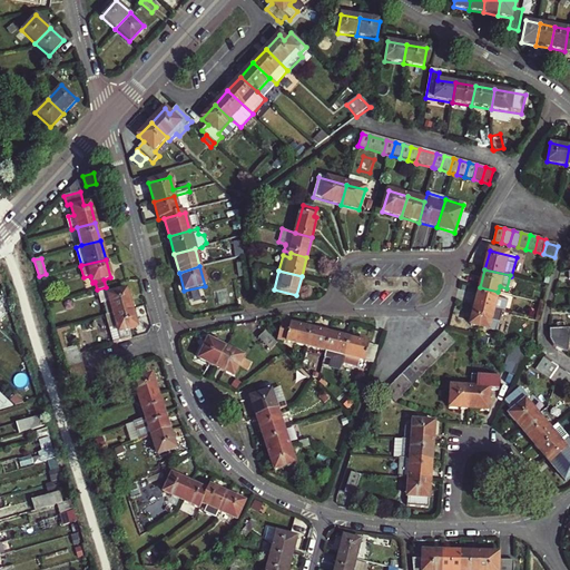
[(101,304),(110,301),(107,293),(106,287),(97,290),(101,304)]
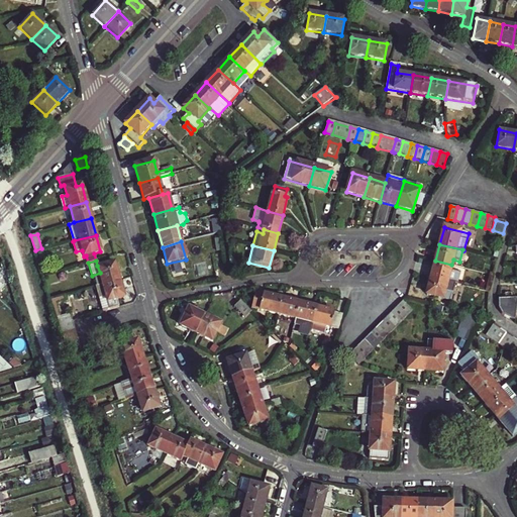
[(454,284),(457,284),(460,272),(450,269),(451,265),(435,261),(431,278),(454,284)]
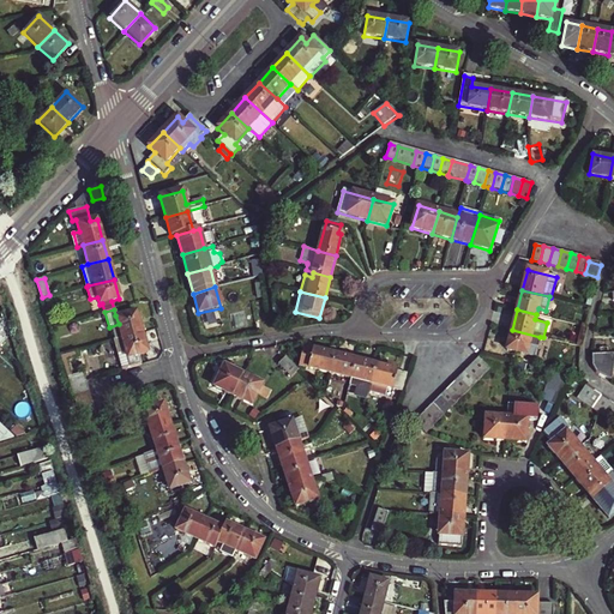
[(113,341),(142,332),(136,313),(127,315),(126,312),(115,315),(119,324),(109,327),(113,341)]
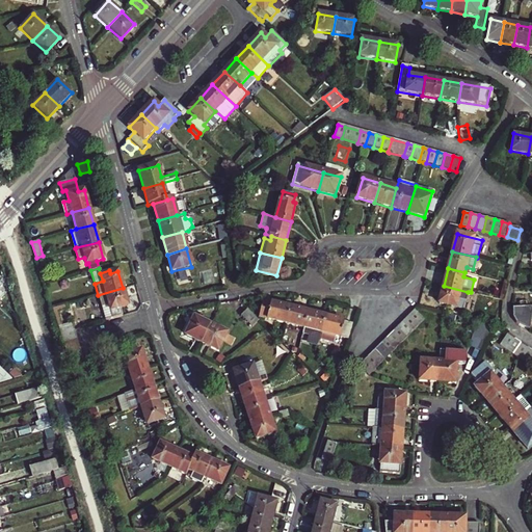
[(439,303),(463,310),(468,292),(444,286),(439,303)]
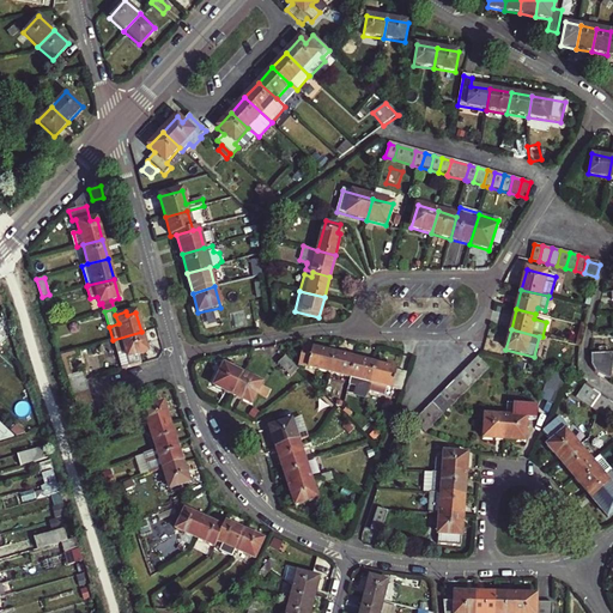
[(139,356),(147,353),(141,332),(113,340),(116,352),(126,350),(131,368),(141,365),(139,356)]
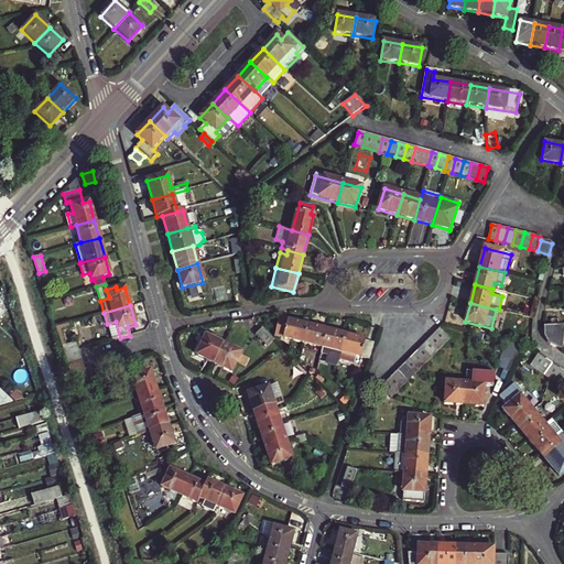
[(274,336),(302,343),(306,326),(278,318),(274,336)]
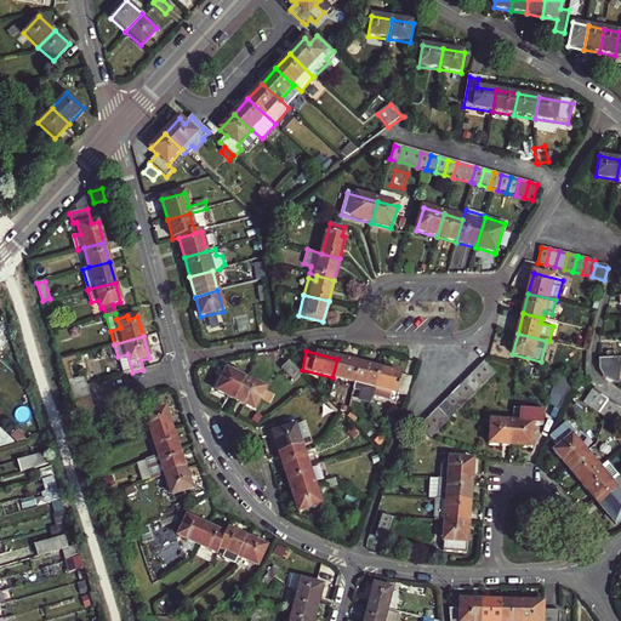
[(620,383),(620,381),(620,371),(620,357),(617,357),(607,358),(599,358),(599,366),(599,369),(600,371),(603,375),(604,376),(605,377),(609,380),(615,383),(620,383)]
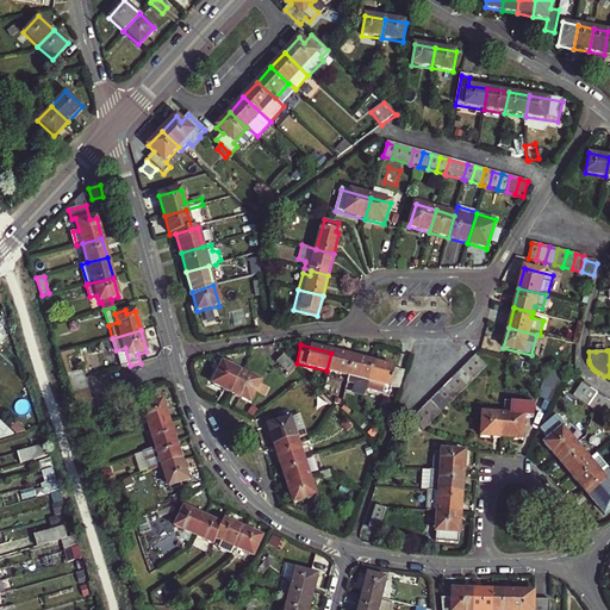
[(327,371),(348,377),(353,358),(331,353),(327,371)]
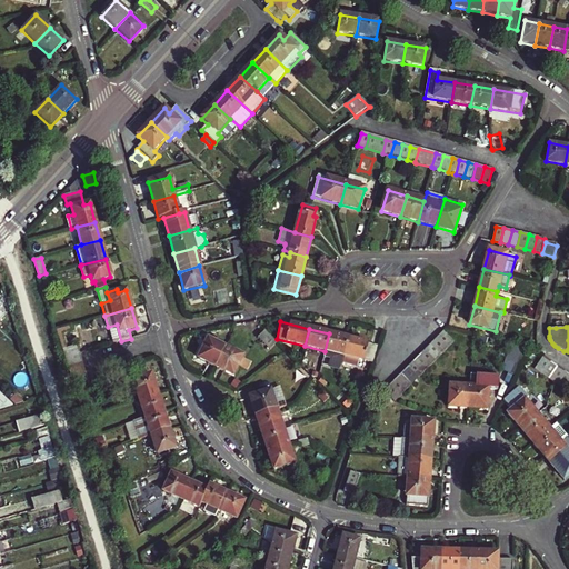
[(269,350),(276,342),(265,331),(258,338),(269,350)]
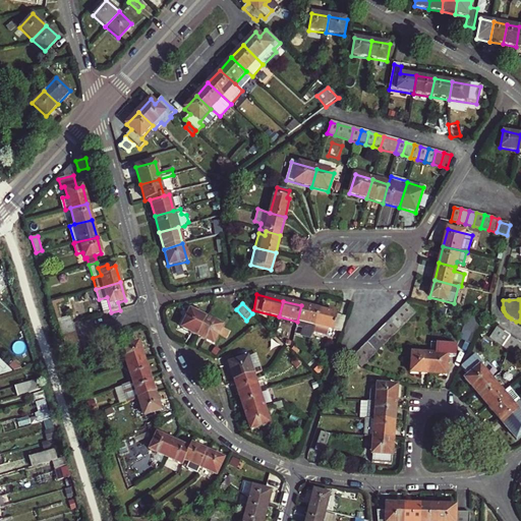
[(410,319),(415,313),(407,304),(406,304),(401,309),(410,319)]
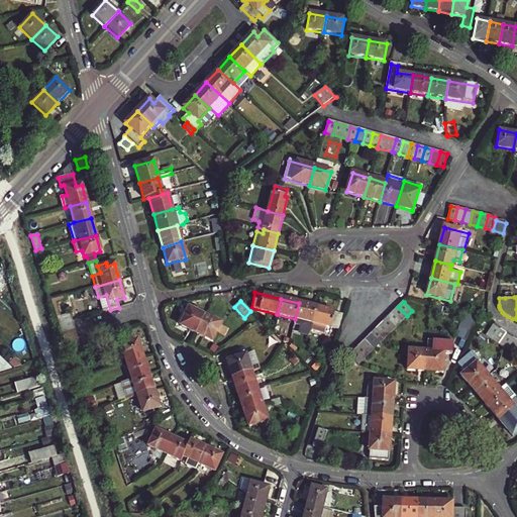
[(303,321),(312,323),(316,307),(299,303),(295,319),(303,321)]
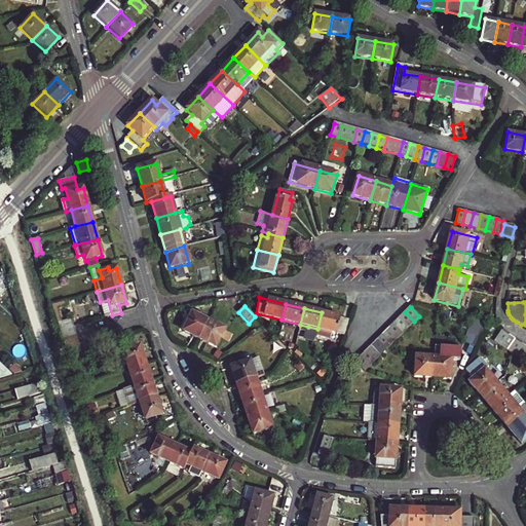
[(344,332),(348,320),(322,312),(317,329),(318,329),(317,336),(330,339),(332,332),(344,335),(344,333),(344,332)]
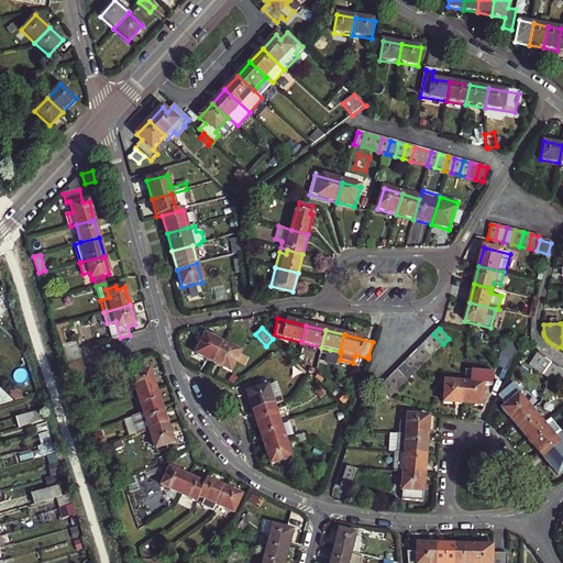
[(437,351),(443,344),(433,334),(427,341),(437,351)]
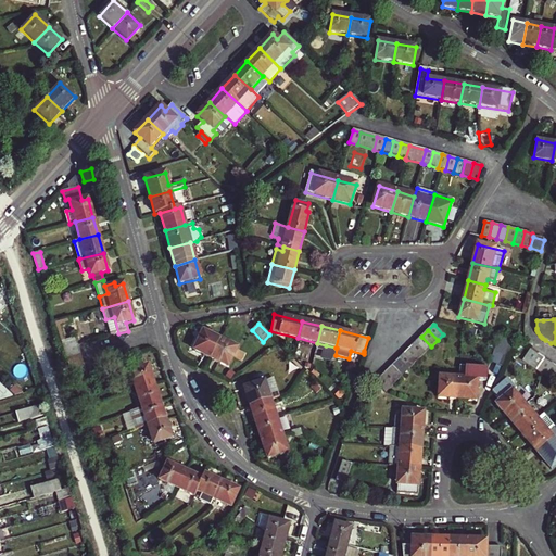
[(194,351),(211,358),(219,340),(203,331),(194,351)]
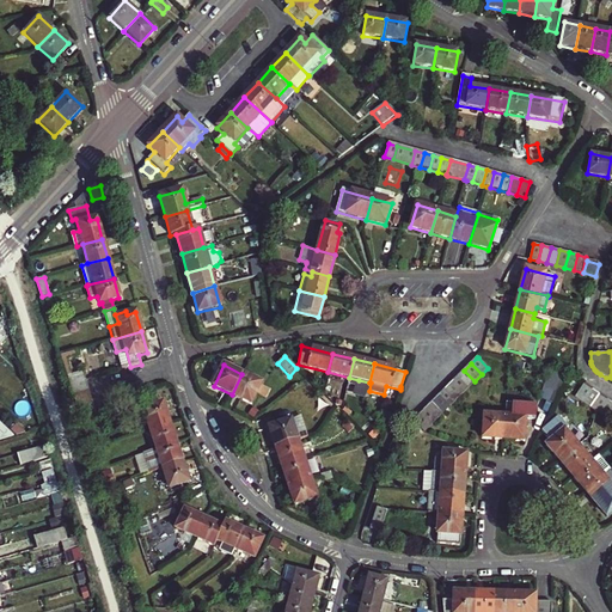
[(85,380),(86,380),(83,371),(68,375),(71,384),(85,380)]
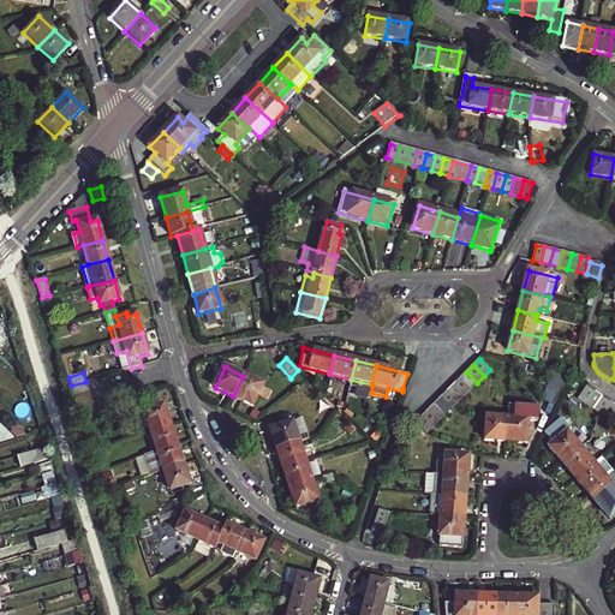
[(471,389),(477,383),(466,372),(460,378),(471,389)]
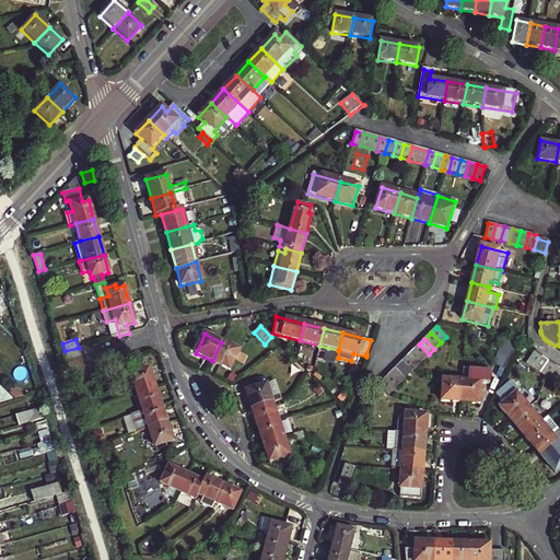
[(504,354),(512,359),(518,345),(511,341),(504,354)]
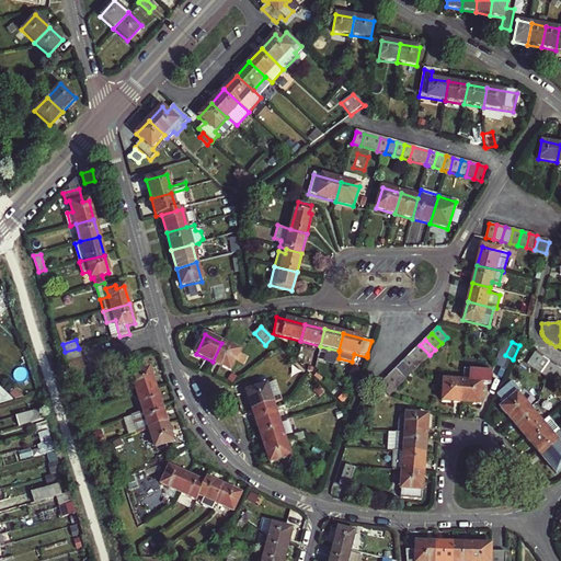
[(213,362),(230,371),(239,352),(221,343),(213,362)]
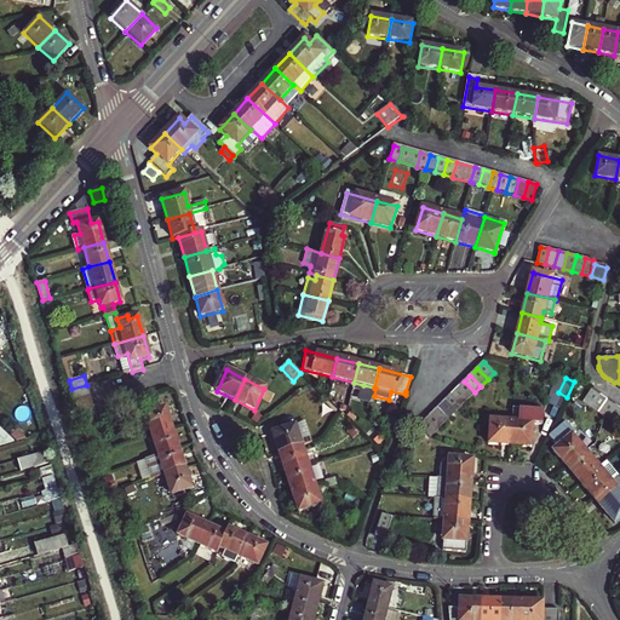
[(469,399),(475,392),(464,382),(458,388),(469,399)]
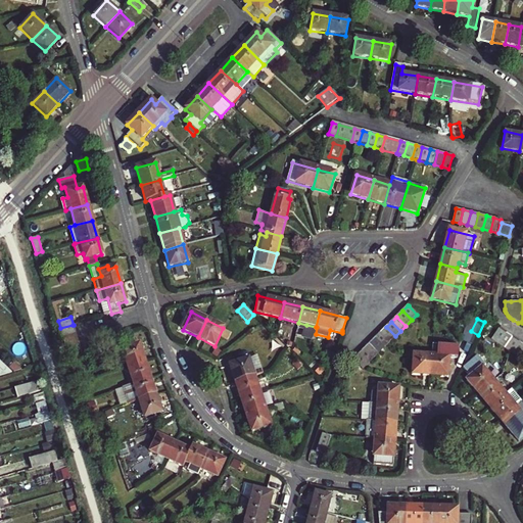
[(63,336),(75,332),(73,325),(60,328),(63,336)]
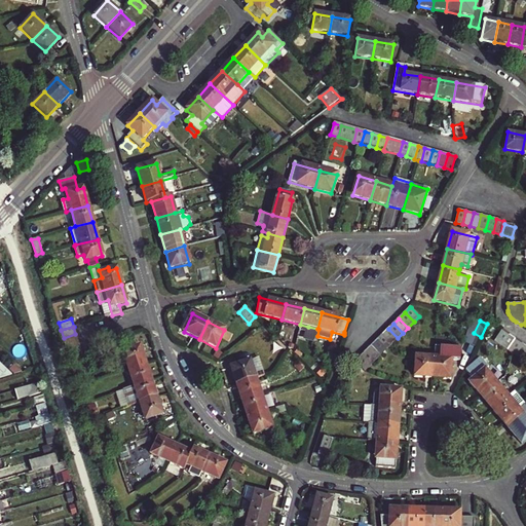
[(391,344),(398,338),(388,329),(382,334),(391,344)]
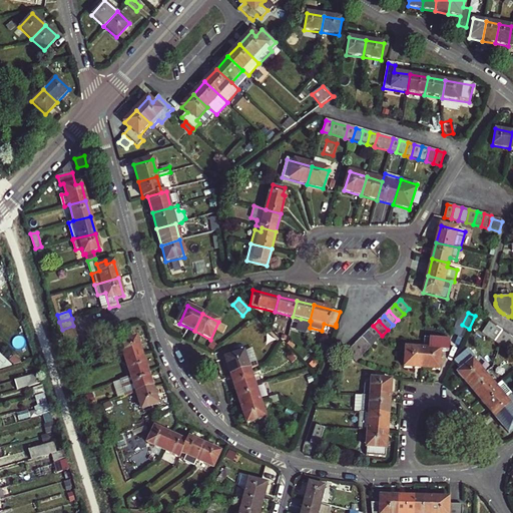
[(482,333),(489,338),(497,326),(490,322),(482,333)]
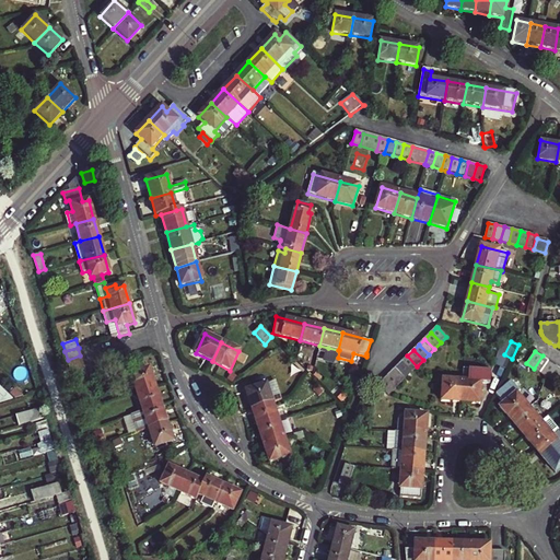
[(70,368),(83,363),(80,356),(68,360),(70,368)]
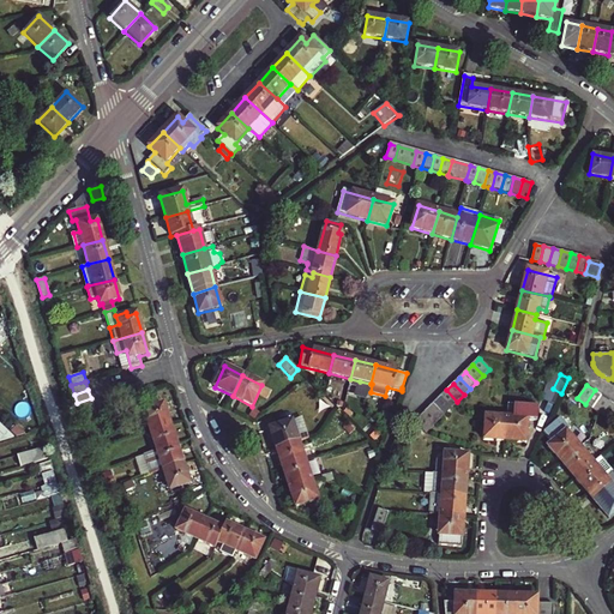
[(451,408),(457,402),(446,390),(440,396),(451,408)]
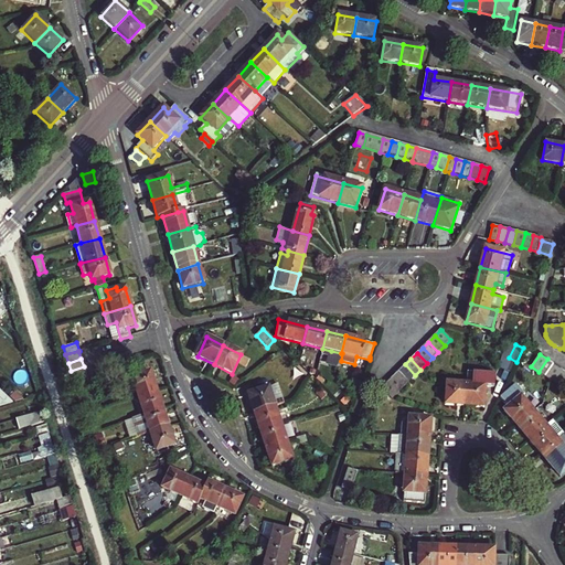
[(539,372),(545,376),(553,364),(547,359),(539,372)]
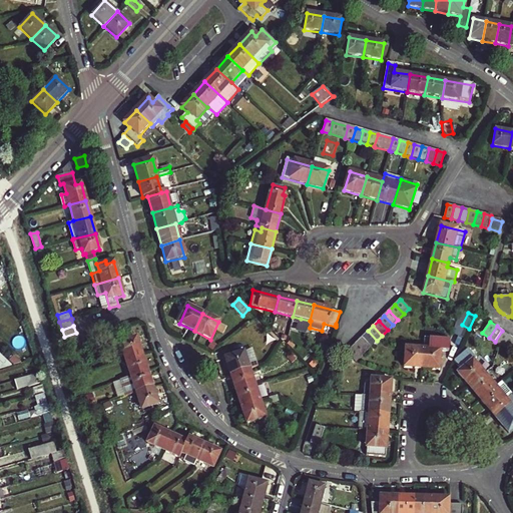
[(372,346),(377,341),(368,331),(363,336),(372,346)]
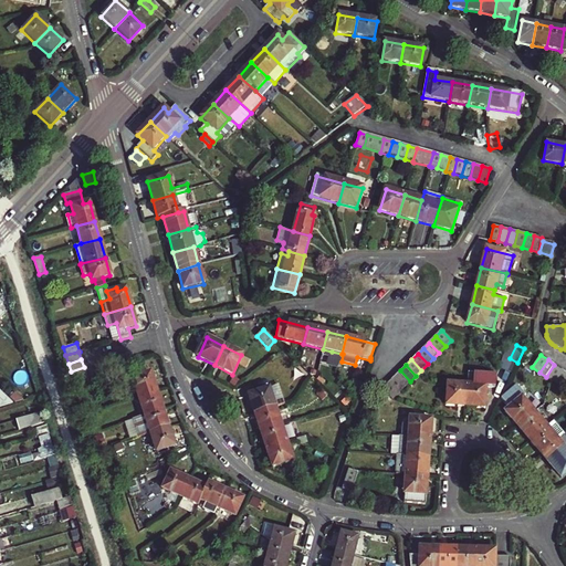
[(552,381),(553,381),(562,369),(554,365),(546,377),(552,381)]
